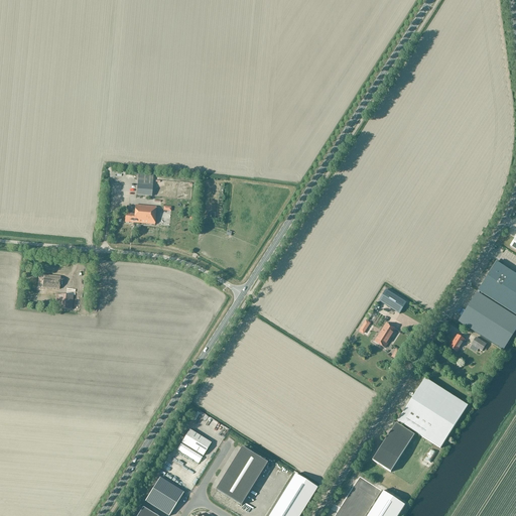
[(138,172),(136,196),(152,197),(154,173),(138,172)]
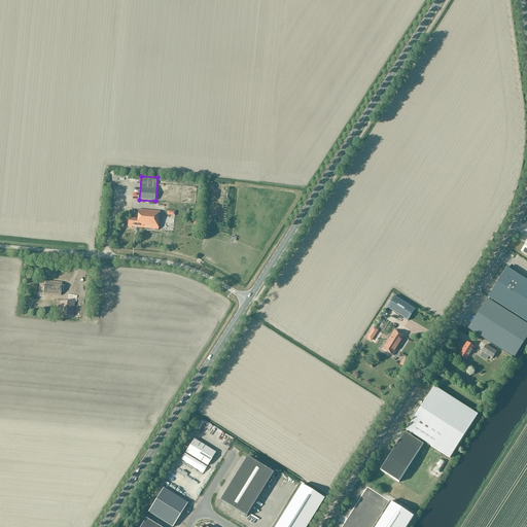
[(132,227),(159,230),(160,211),(139,209),(138,219),(129,218),(128,227),(132,227)]
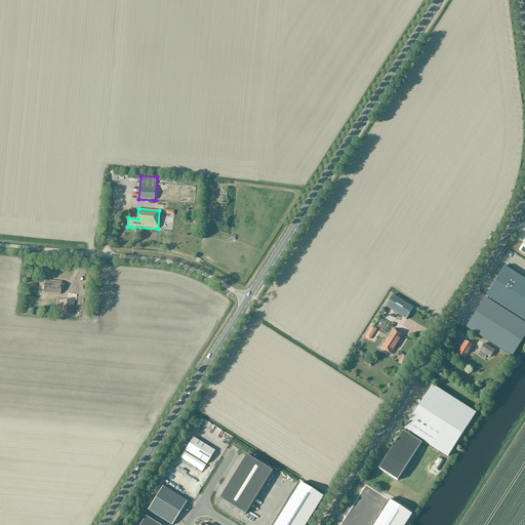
[(524,279),(506,267),(487,296),(524,320),(524,279)]
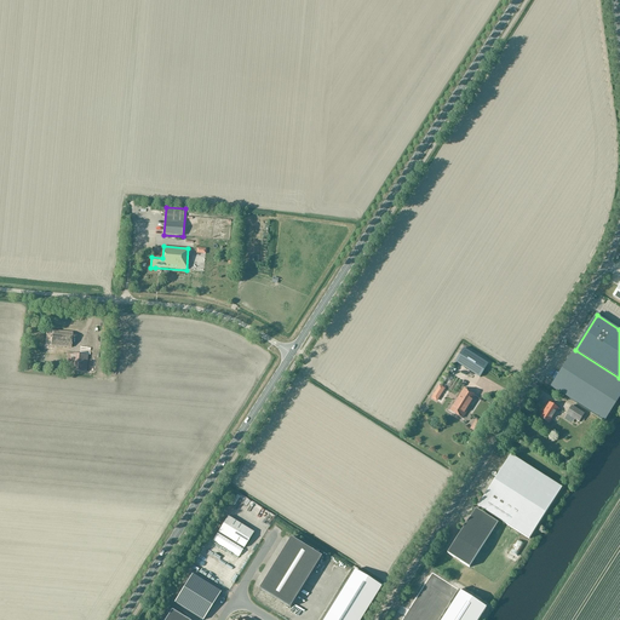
[(46,345),(72,348),(73,333),(47,331),(46,345)]
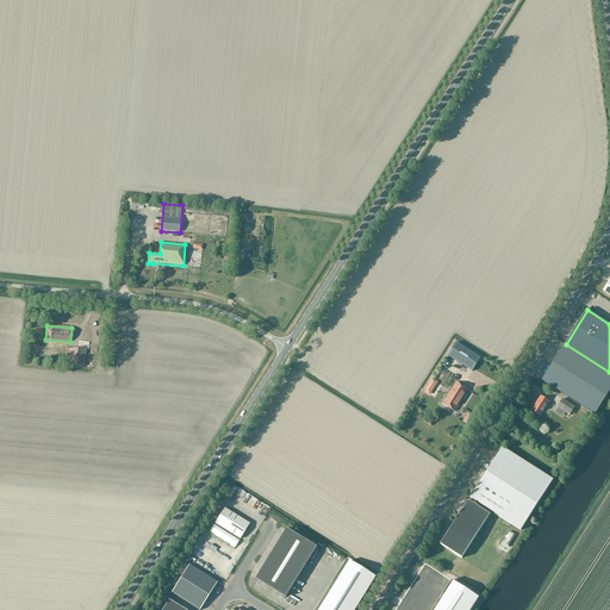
[(448,356),(473,372),(481,358),(458,342),(448,356)]
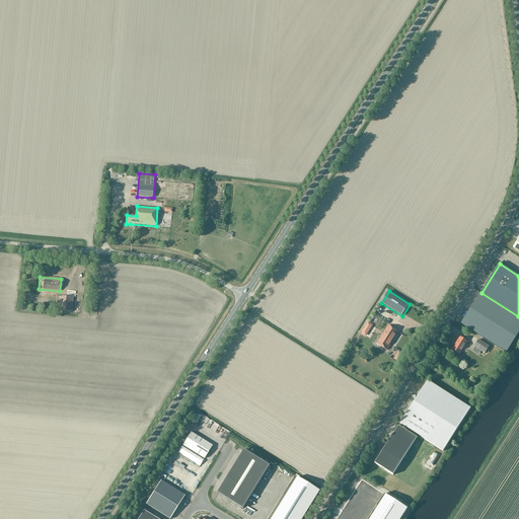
[(461,323),(507,353),(518,334),(518,318),(480,294),(461,323)]
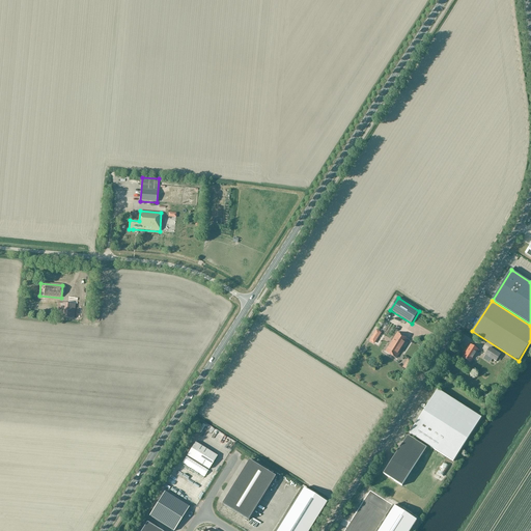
[(57,303),(56,317),(74,319),(76,305),(57,303)]
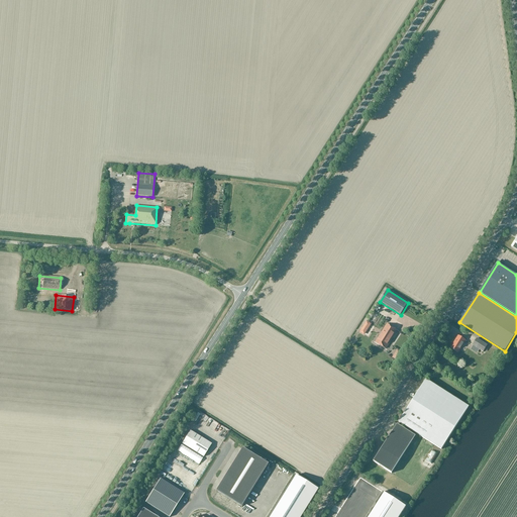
[(376,341),(386,348),(398,330),(387,324),(376,341)]
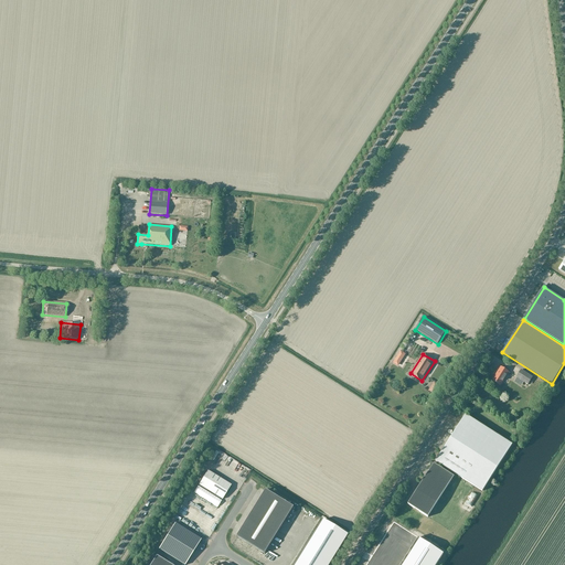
[(499,371),(492,381),(501,386),(507,375),(509,376),(510,373),(503,370),(502,372),(499,371)]
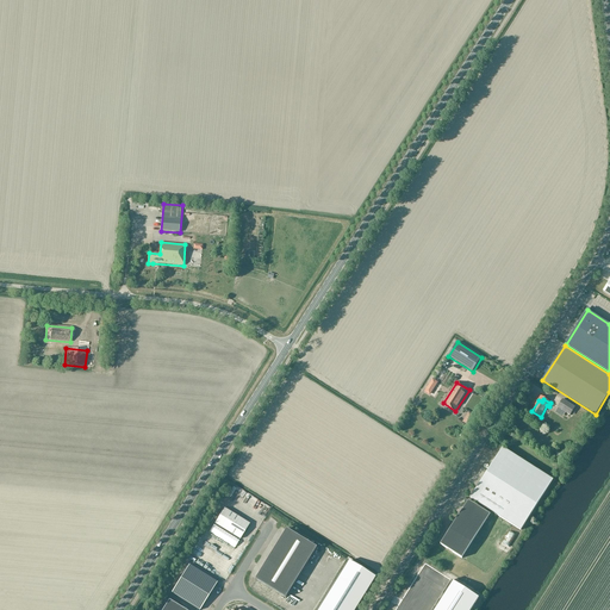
[(558,408),(570,415),(576,406),(564,399),(558,408)]
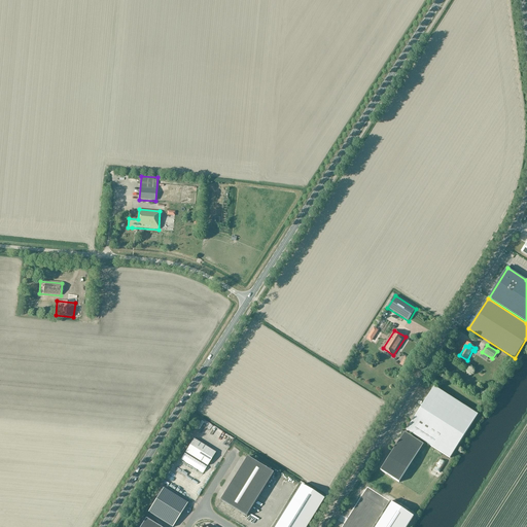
[(406,357),(400,365),(405,369),(410,360),(406,357)]
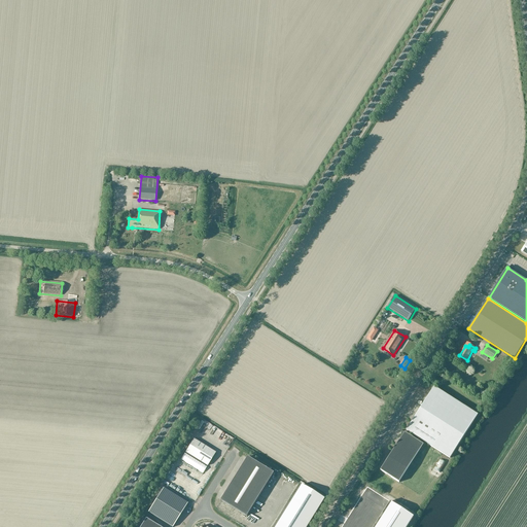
[(407,430),(405,433),(410,435),(411,433),(450,458),(478,415),(434,387),(407,430)]
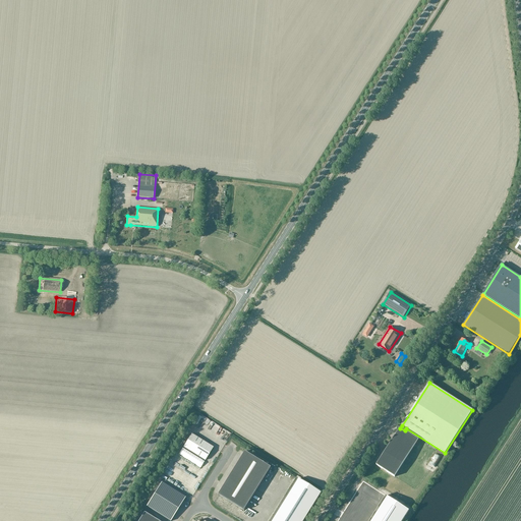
[(396,435),(377,465),(395,477),(418,440),(405,430),(400,428),(399,427),(395,433),(396,435)]
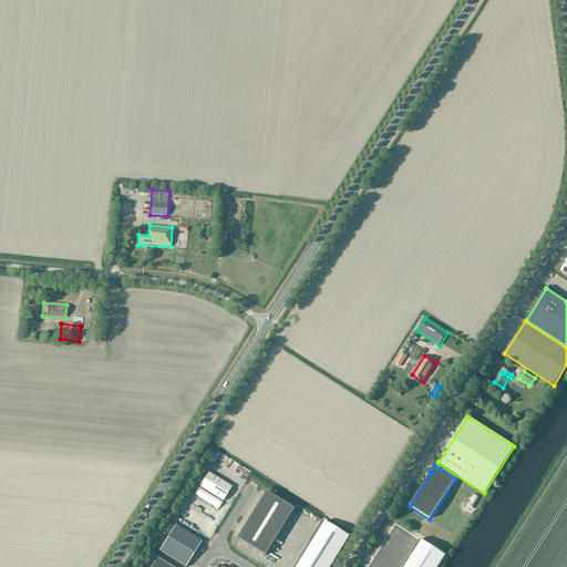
[(232,487),(208,473),(199,486),(223,502),(232,487)]
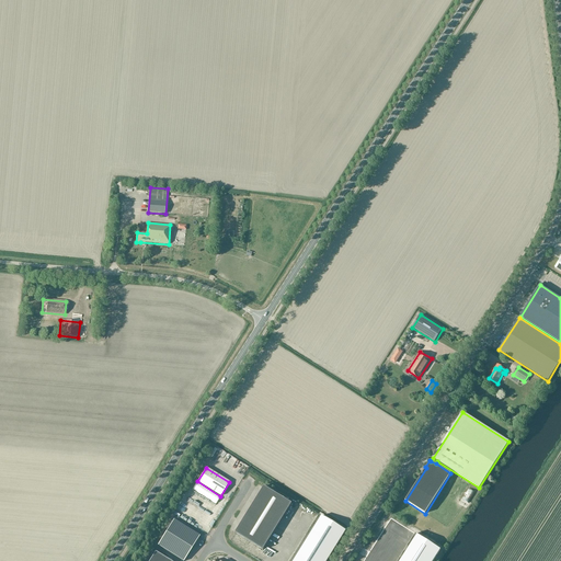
[(263,550),(292,503),(264,487),(236,533),(263,550)]
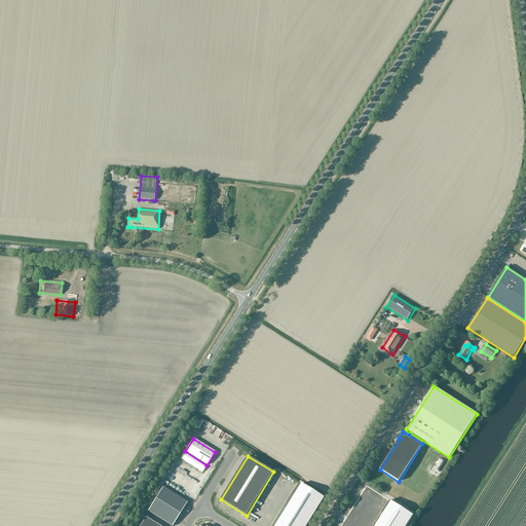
[(434,467),(440,472),(446,462),(440,458),(434,467)]
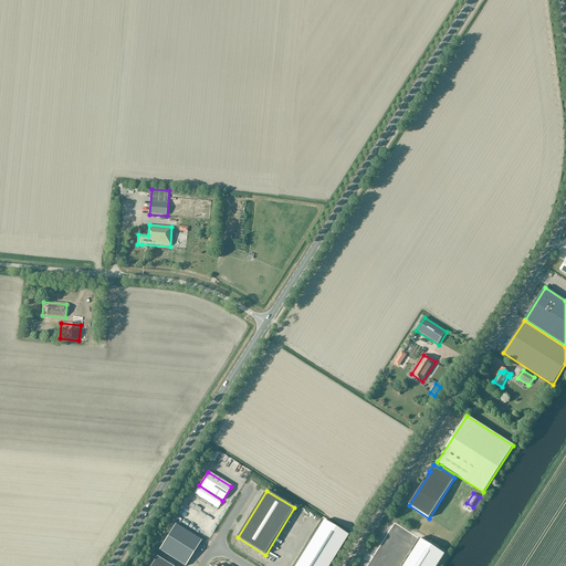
[(324,521),(295,565),(329,565),(349,535),(324,521)]
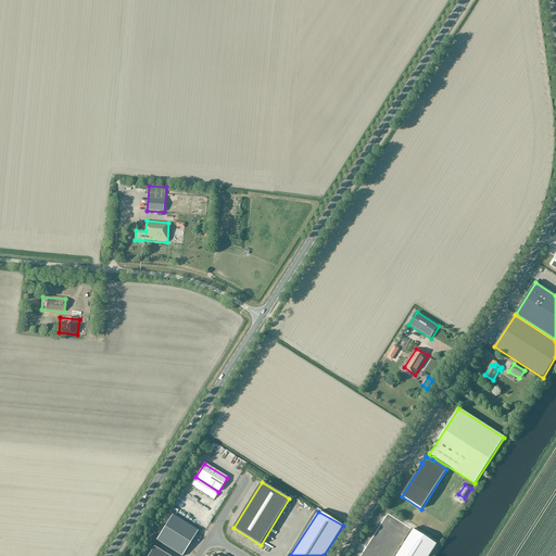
[(393,513),(364,555),(427,555),(428,555),(396,534),(405,521),(393,513)]
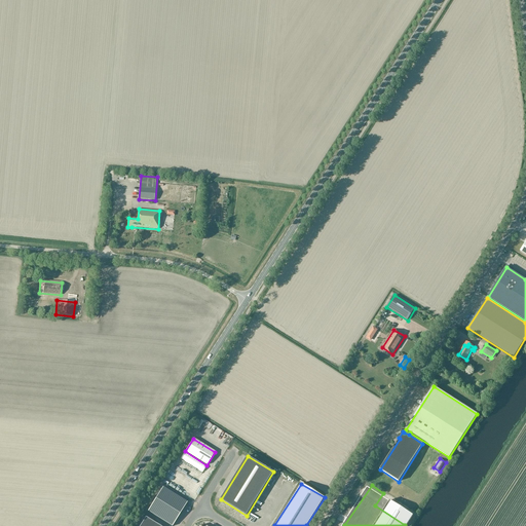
[(172,525),(187,502),(162,487),(148,512),(171,525),(172,525)]
